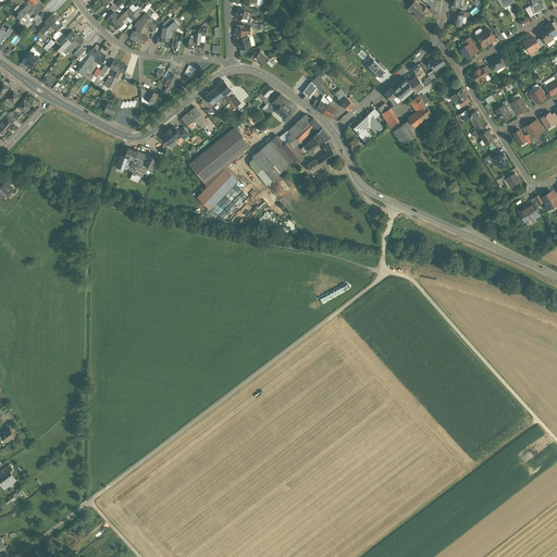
[(37,0),(27,0),(27,1),(29,3),(23,10),(23,9),(20,11),(21,12),(19,13),(20,14),(22,17),(25,14),(25,13),(39,1),(37,0)]
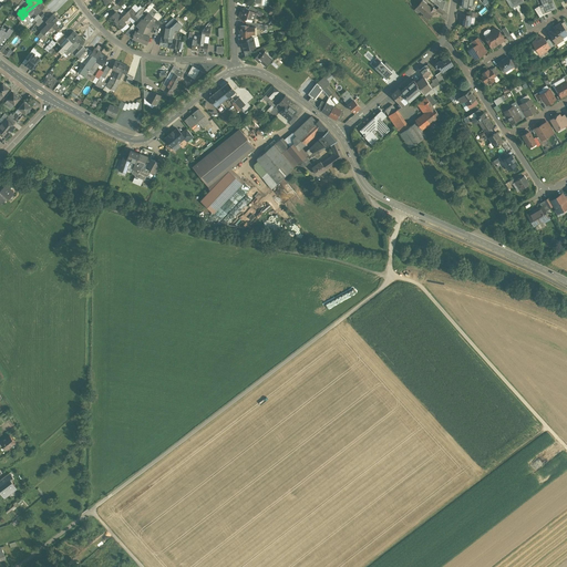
[(198,0),(194,6),(198,10),(205,2),(202,0),(198,0)]
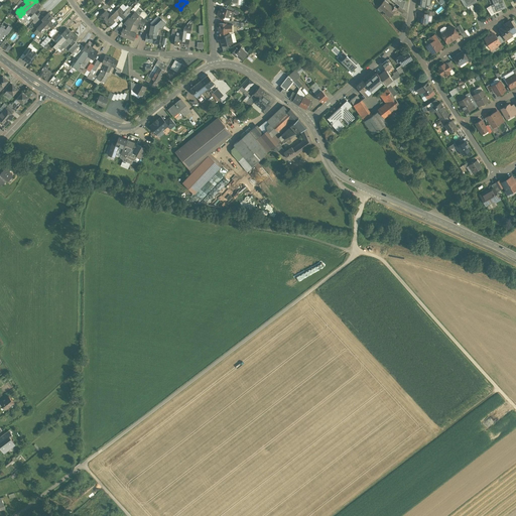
[(401,0),(393,0),(393,1),(399,6),(402,9),(405,1),(401,0)]
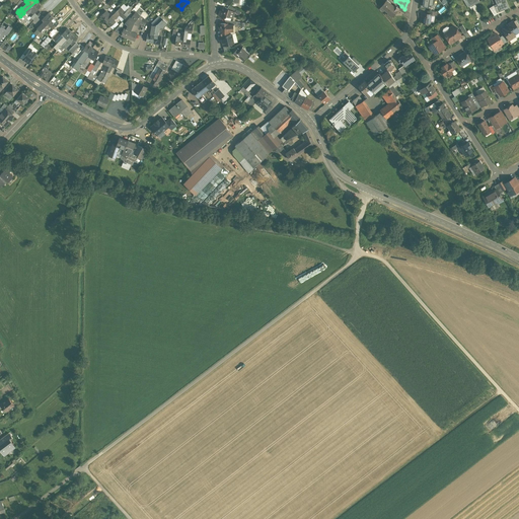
[(463,0),(467,7),(471,5),(475,13),(478,12),(474,4),(479,2),(478,0),(463,0)]
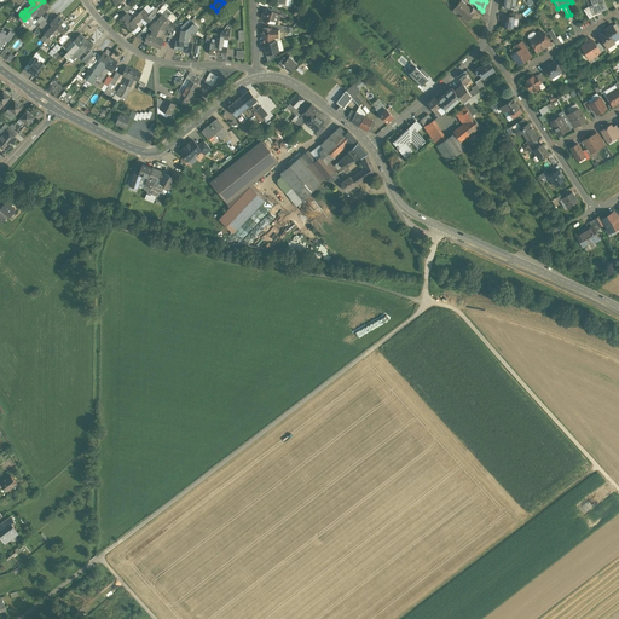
[(601,12),(607,10),(602,0),(590,0),(593,5),(596,13),(601,11),(601,12)]
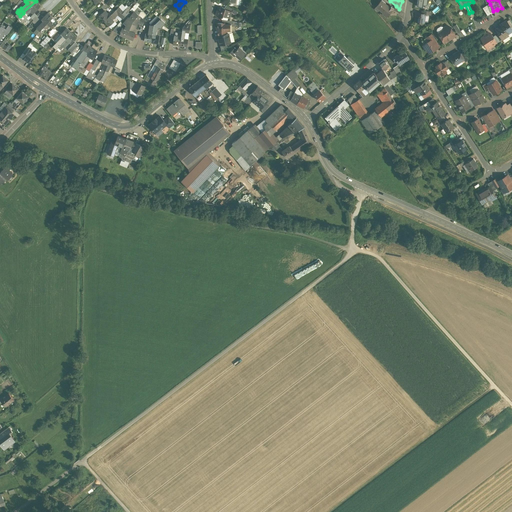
[(19,18),(19,19),(22,22),(26,18),(24,16),(28,13),(31,10),(32,8),(35,11),(40,6),(36,1),(23,12),(23,13),(19,18)]
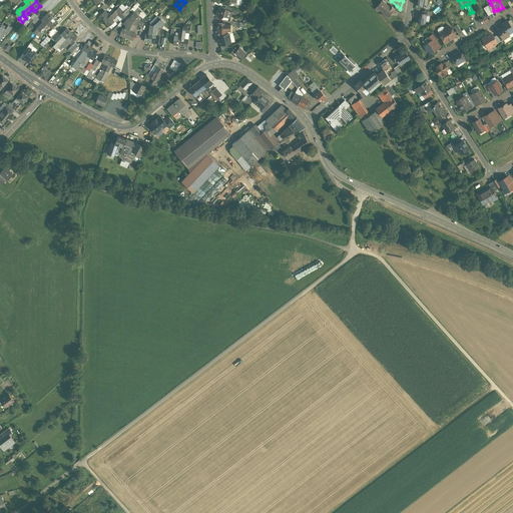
[(389,6),(382,1),(377,7),(380,9),(384,13),(383,14),(387,17),(394,8),(392,6),(393,6),(391,5),(389,6)]
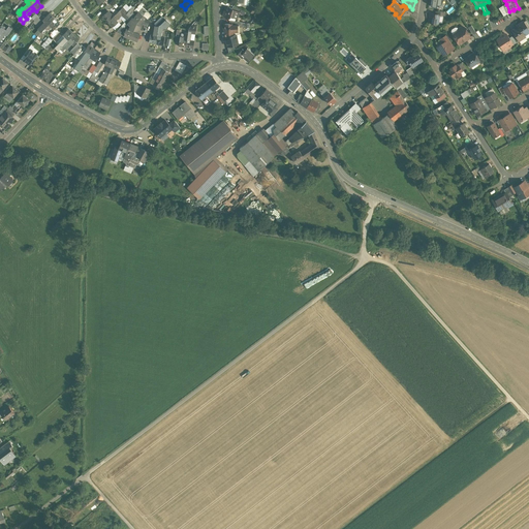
[(147,11),(138,5),(135,9),(130,16),(127,19),(131,23),(129,30),(127,29),(124,36),(130,39),(138,21),(143,16),(147,11)]
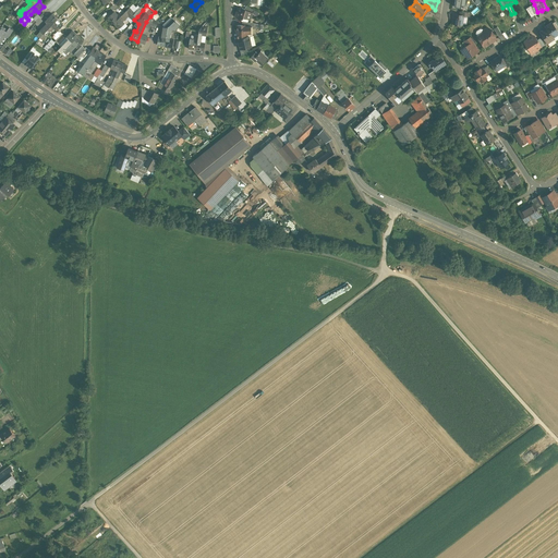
[(130,7),(128,10),(124,12),(113,23),(119,28),(124,23),(122,21),(129,15),(131,17),(135,12),(130,7)]
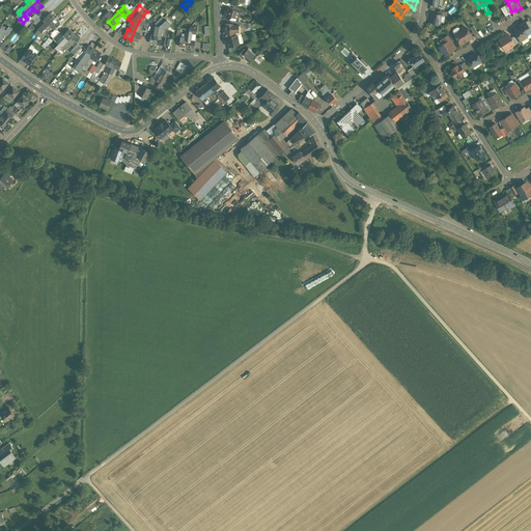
[(233,8),(229,6),(228,7),(225,15),(226,16),(230,18),(231,16),(238,18),(240,11),(233,9),(234,8),(233,8)]
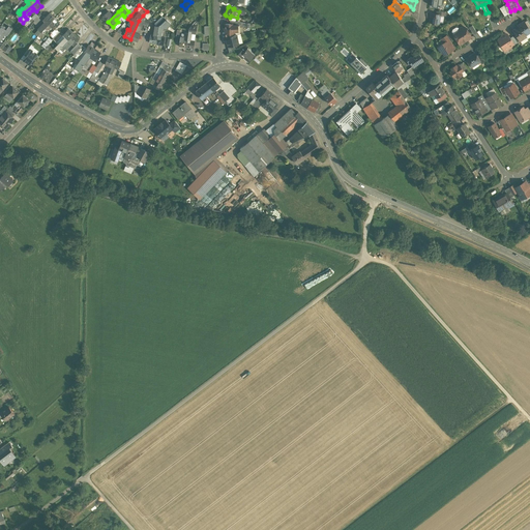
[(128,11),(124,17),(127,19),(130,16),(136,9),(133,7),(128,11)]
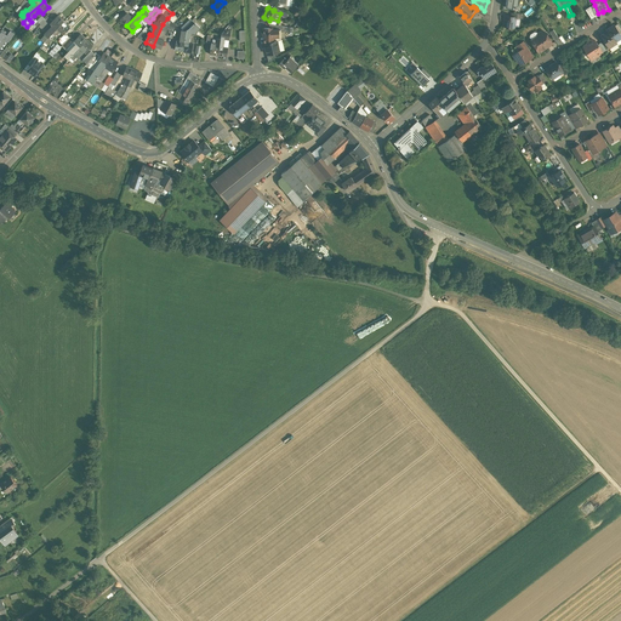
[(127,13),(120,20),(126,26),(138,13),(136,11),(130,17),(127,13)]
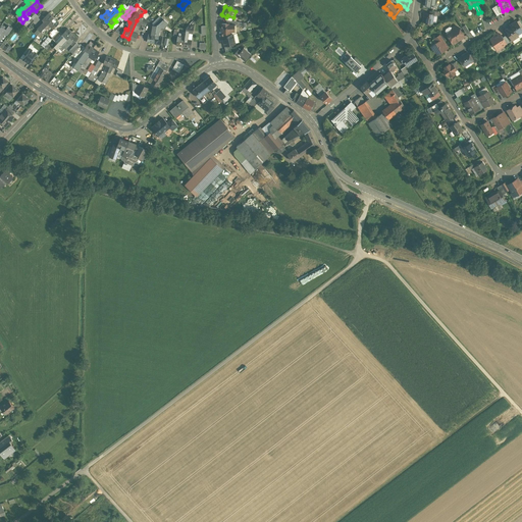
[(49,13),(43,19),(45,21),(38,28),(39,29),(41,31),(44,28),(54,17),(49,13)]
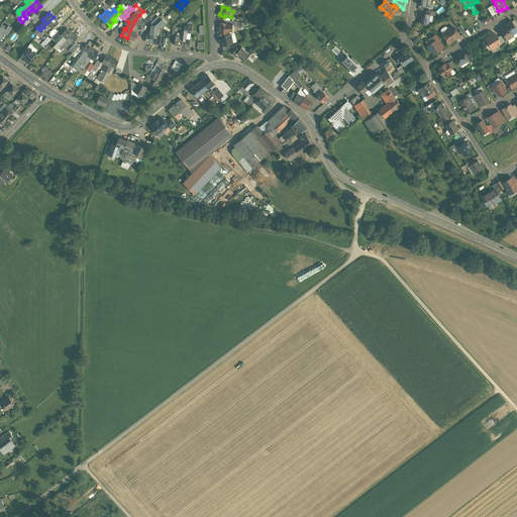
[(426,13),(420,13),(419,22),(422,22),(421,24),(425,24),(425,23),(428,23),(430,14),(426,13)]
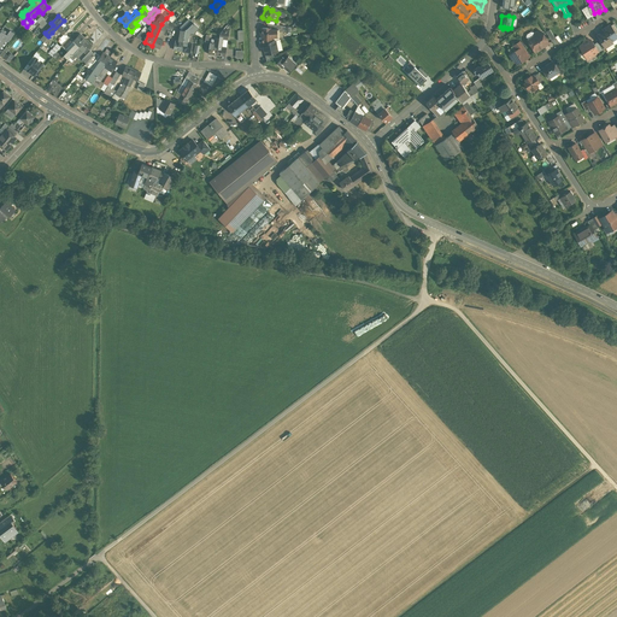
[(47,17),(39,25),(42,28),(51,19),(47,17)]
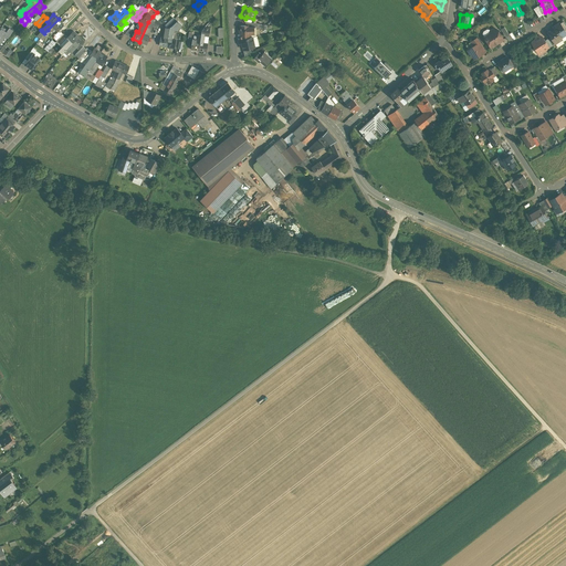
[(148,22),(139,42),(146,44),(149,37),(147,35),(149,31),(150,32),(154,22),(156,19),(153,17),(148,22)]
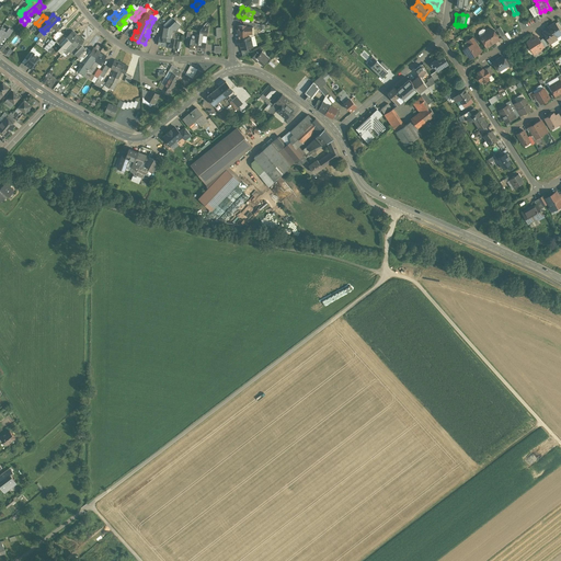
[(58,19),(47,30),(49,32),(55,27),(57,31),(64,24),(58,19)]
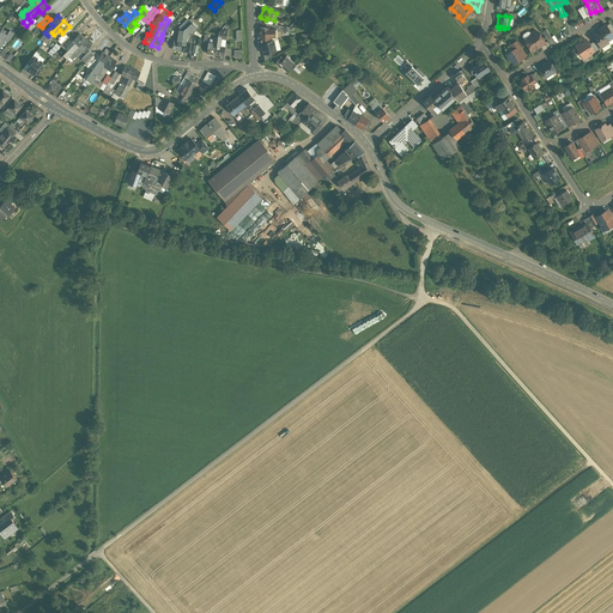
[(189,20),(181,29),(184,29),(186,30),(192,23),(189,20)]
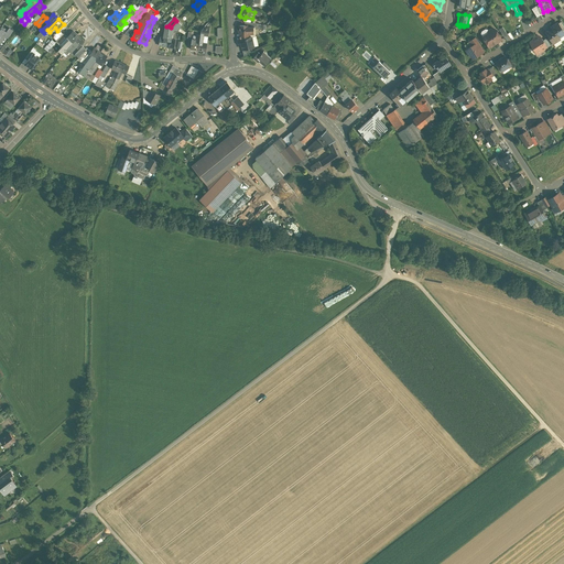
[(171,28),(170,28),(169,31),(172,32),(173,29),(176,30),(181,24),(176,21),(171,28)]
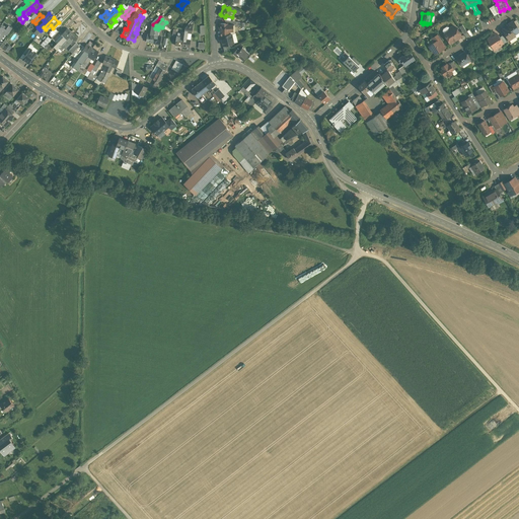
[(513,21),(513,20),(507,24),(508,25),(514,34),(518,30),(518,29),(517,26),(513,21)]
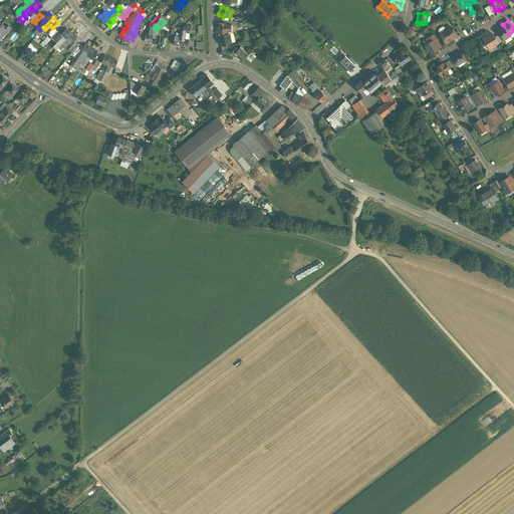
[(223,23),(218,23),(219,32),(224,32),(224,31),(226,31),(226,30),(233,30),(232,25),(232,24),(226,24),(226,23),(224,23),(223,23)]
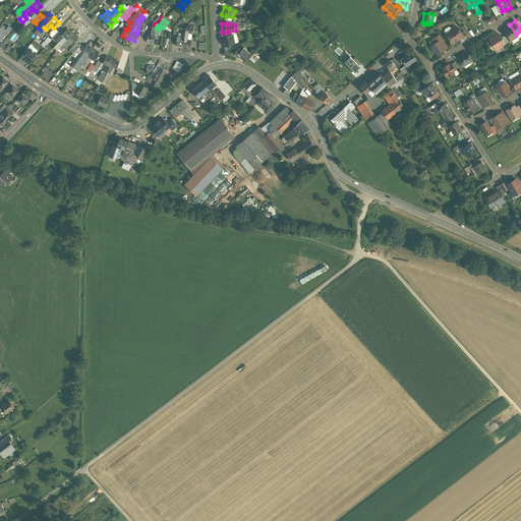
[(193,25),(188,25),(185,27),(185,29),(185,33),(188,33),(192,34),(193,25)]
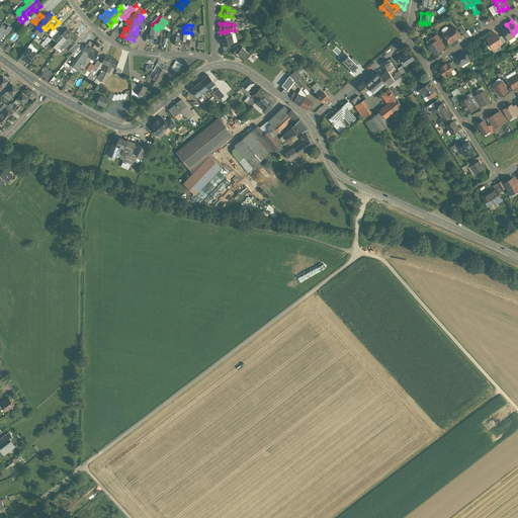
[(513,34),(507,25),(502,29),(505,34),(508,39),(514,35),(513,34)]
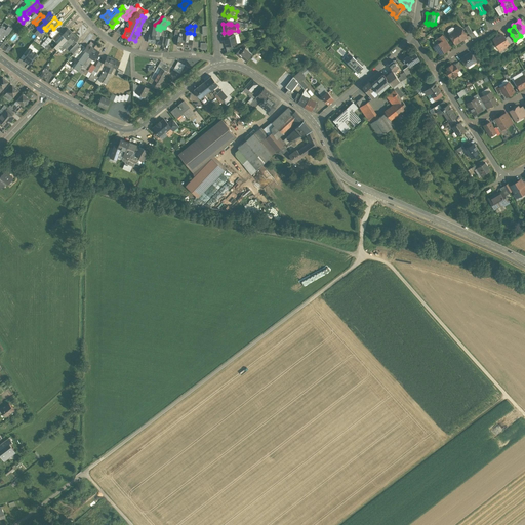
[(458,27),(454,29),(454,31),(450,33),(453,37),(451,38),(455,44),(468,37),(460,27),(458,27)]
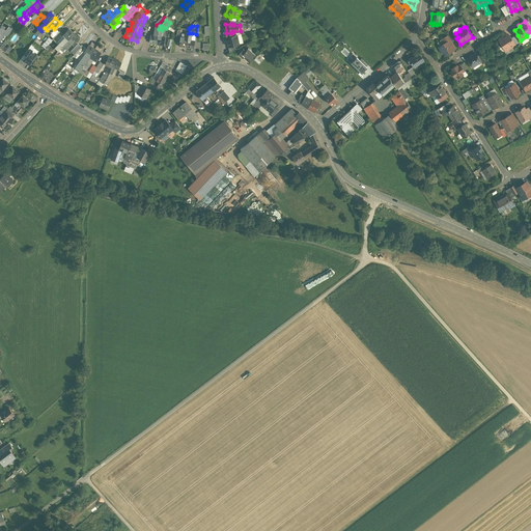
[(75,34),(70,29),(63,35),(65,37),(54,49),(57,52),(59,50),(75,34)]
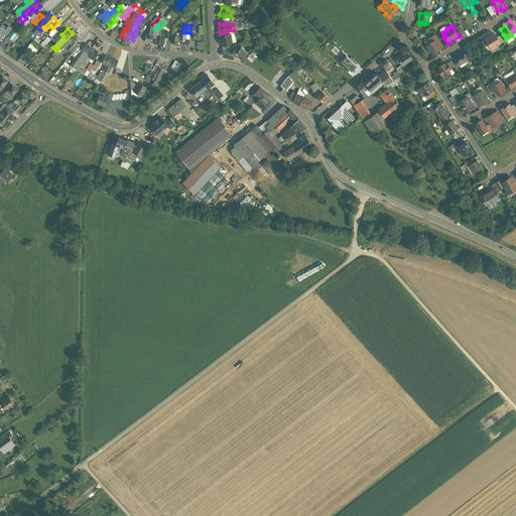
[(57,31),(53,35),(51,37),(54,40),(60,33),(58,30),(57,31)]
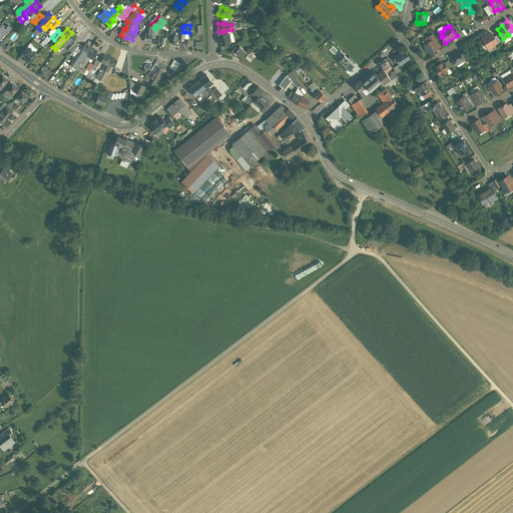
[(489,32),(485,34),(485,36),(482,37),(482,39),(484,42),(484,43),(485,46),(487,46),(488,48),(488,49),(489,49),(490,49),(492,47),(492,45),(494,46),(495,45),(496,43),(497,42),(493,37),(491,33),(489,32)]
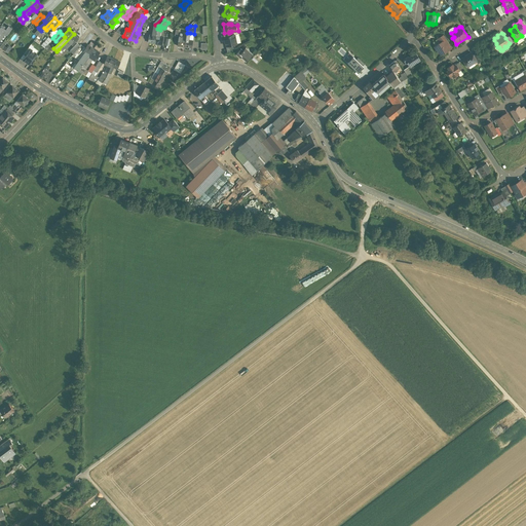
[(74,34),(59,49),(61,51),(65,47),(67,48),(71,44),(70,43),(71,42),(73,44),(79,39),(74,34)]
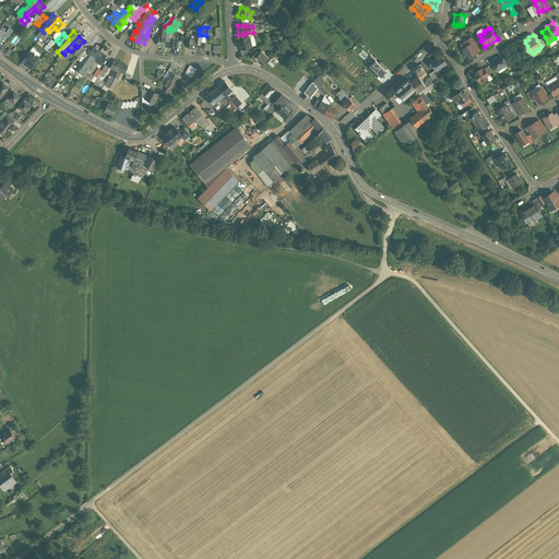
[(246,37),(238,39),(240,49),(249,47),(252,46),(250,36),(246,37)]
